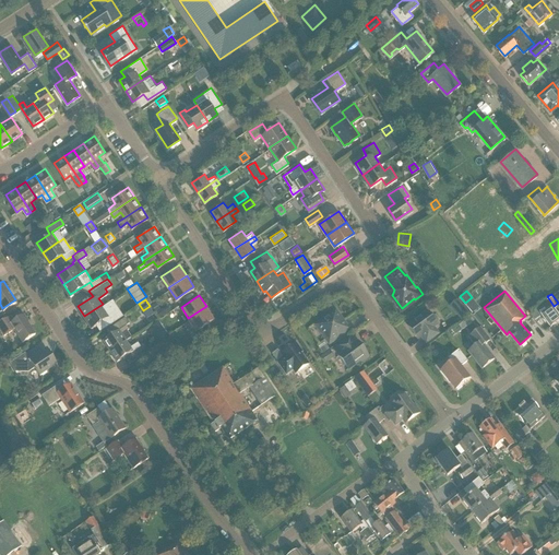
[(175,305),(173,302),(166,306),(167,307),(162,310),(161,308),(156,311),(159,316),(168,309),(175,305)]
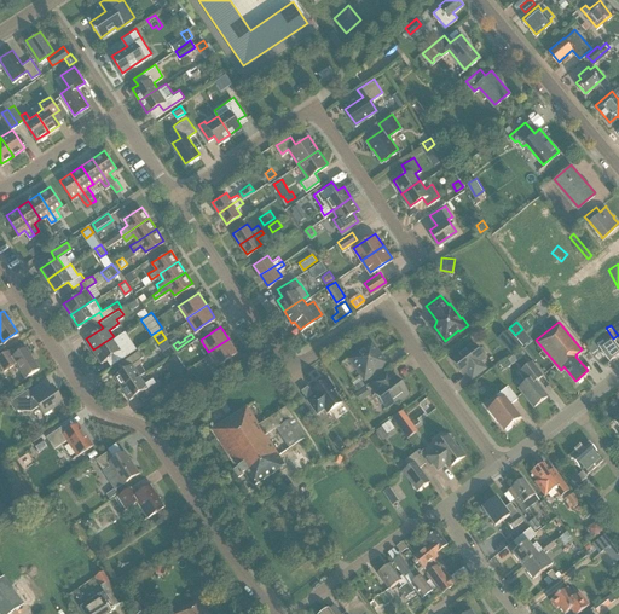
[(114,336),(93,349),(100,361),(117,351),(121,357),(136,347),(131,341),(128,342),(126,337),(117,342),(114,336)]
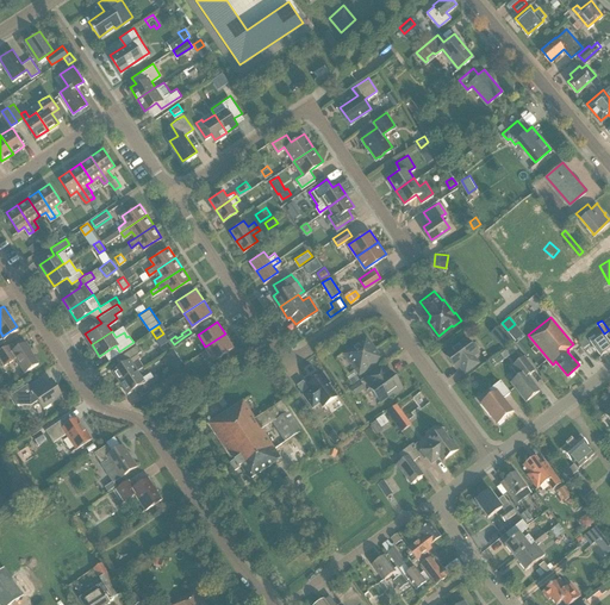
[(504,331),(497,337),(503,344),(510,338),(504,331)]
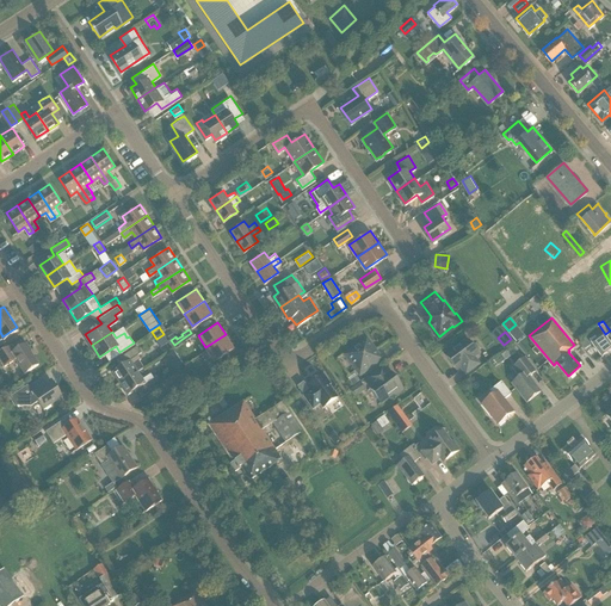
[(602,354),(610,346),(610,342),(603,332),(597,335),(594,334),(590,338),(602,354)]
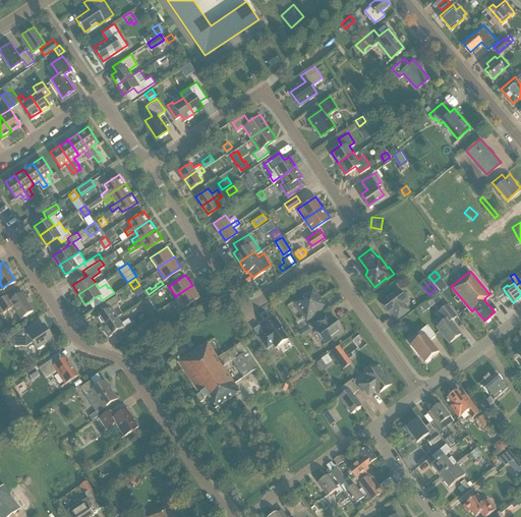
[(192,285),(175,296),(182,306),(199,295),(192,285)]
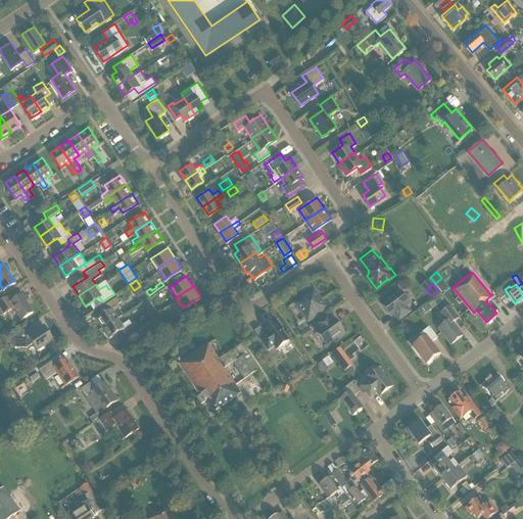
[(322,298),(314,288),(295,301),(307,318),(322,308),(318,301),(322,298)]
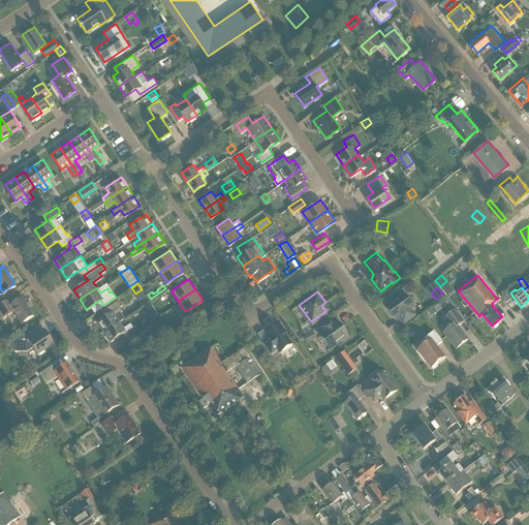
[(384,304),(393,314),(396,312),(403,321),(414,313),(410,307),(413,304),(404,291),(394,300),(393,298),(384,304)]
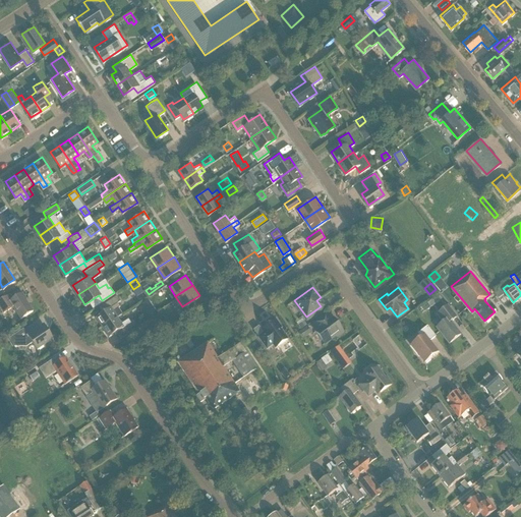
[(499,296),(503,293),(499,287),(494,290),(499,296)]
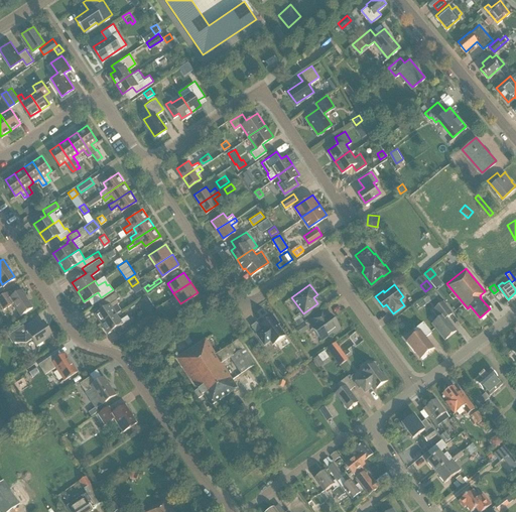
[(25,294),(26,293),(22,287),(10,295),(7,290),(0,294),(0,302),(3,307),(13,301),(21,313),(32,305),(25,294)]
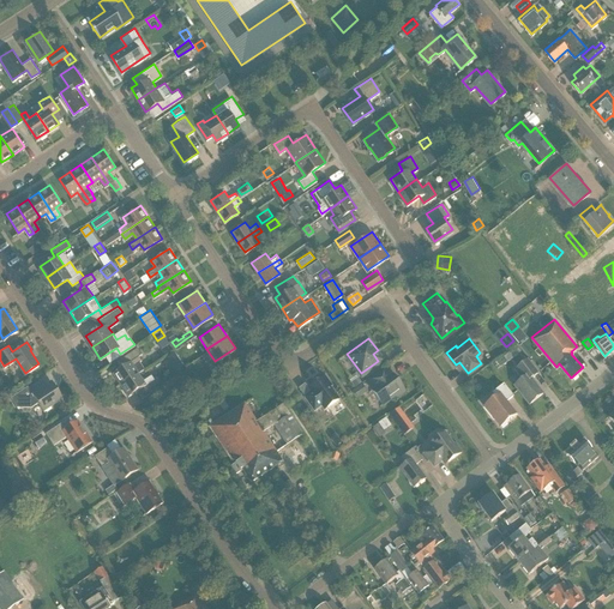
[(120,383),(138,371),(144,367),(139,359),(142,357),(138,354),(142,351),(138,345),(122,355),(127,361),(113,371),(120,383)]
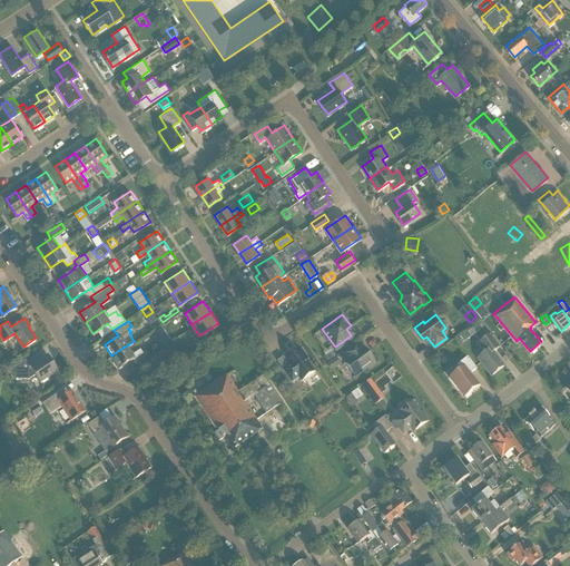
[(475,323),(467,329),(468,329),(471,333),(479,328),(478,328),(475,323)]
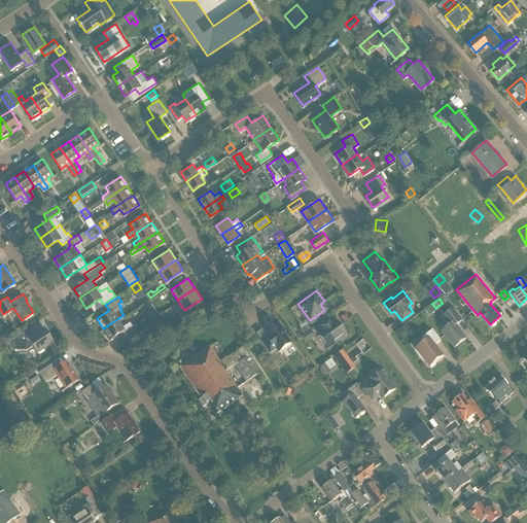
[(145,310),(150,317),(157,312),(152,305),(145,310)]
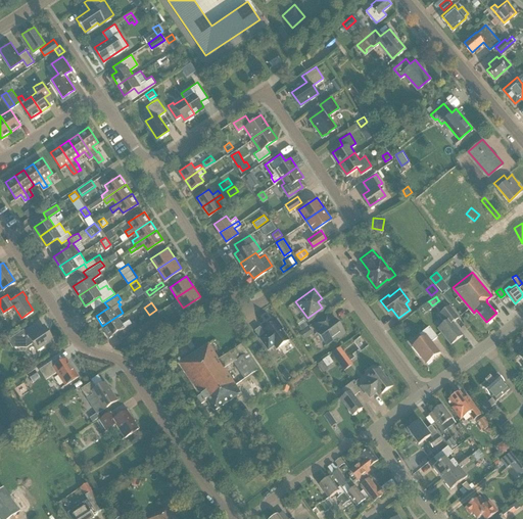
[(458,316),(449,304),(438,313),(444,321),(438,326),(450,342),(463,332),(453,320),(458,316)]
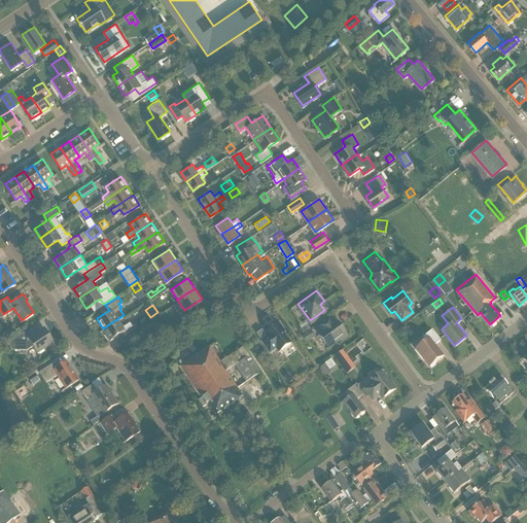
[(329,315),(318,323),(322,329),(319,333),(328,345),(339,337),(340,339),(348,333),(340,321),(336,324),(329,315)]
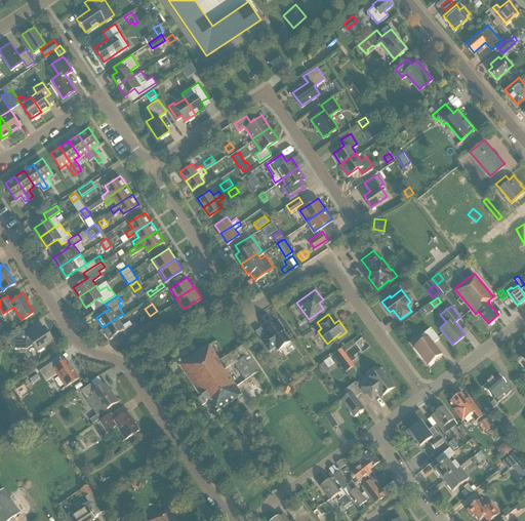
[(122,323),(118,317),(103,327),(110,336),(122,328),(126,334),(121,338),(121,339),(126,335),(138,327),(133,320),(131,322),(129,318),(122,323)]
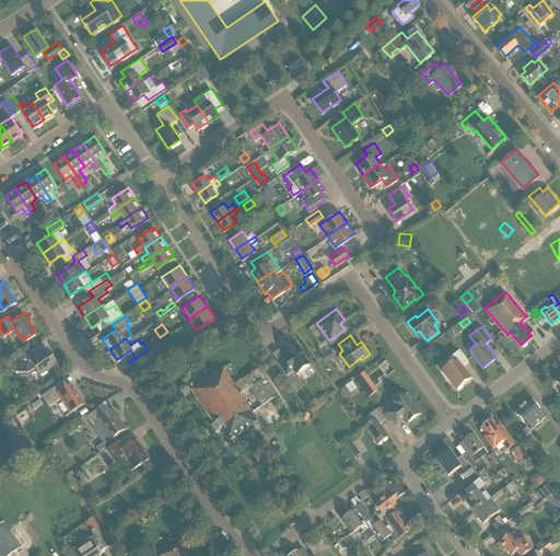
[(302,348),(296,340),(284,349),(287,352),(278,359),(287,372),(293,367),(296,371),(310,361),(301,349),(302,348)]
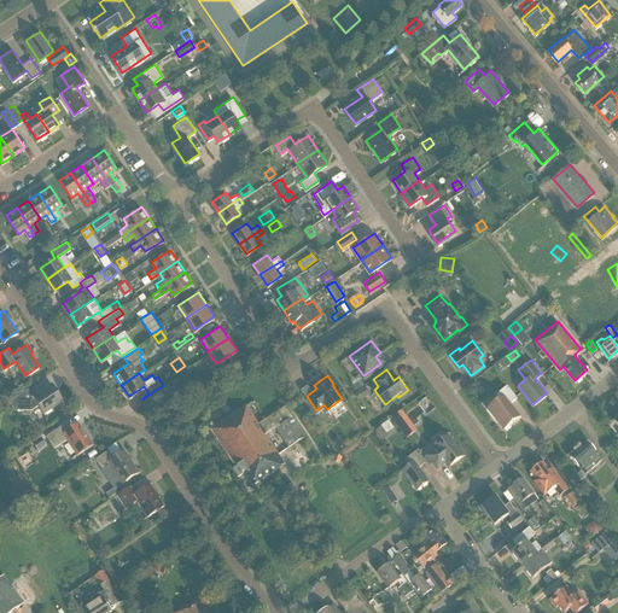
[(363,381),(360,377),(353,381),(356,386),(363,381)]
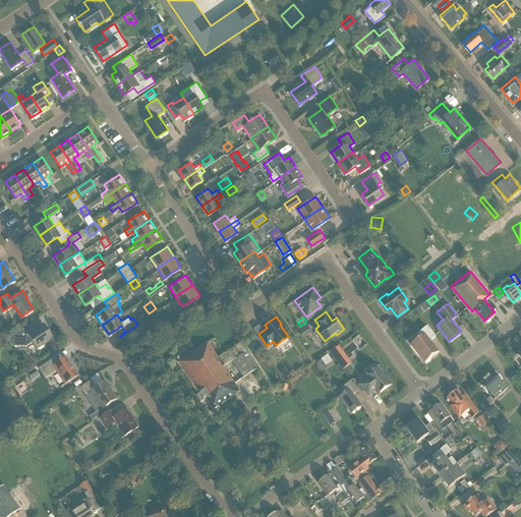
[(35,321),(24,328),(23,326),(9,336),(14,343),(26,344),(33,340),(39,349),(39,348),(44,344),(43,342),(52,336),(54,339),(54,338),(44,323),(39,326),(35,321)]
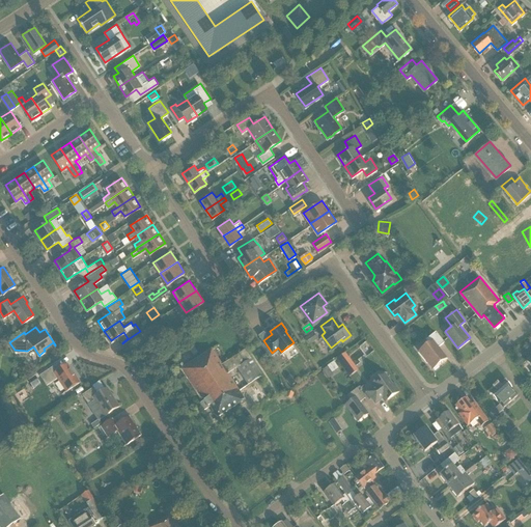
[(444,340),(436,329),(425,337),(428,340),(418,349),(432,366),(447,356),(438,344),(444,340)]
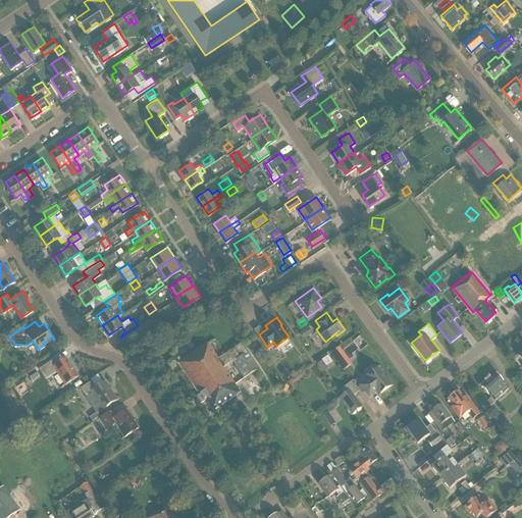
[(312,330),(308,324),(299,330),(304,337),(312,330)]
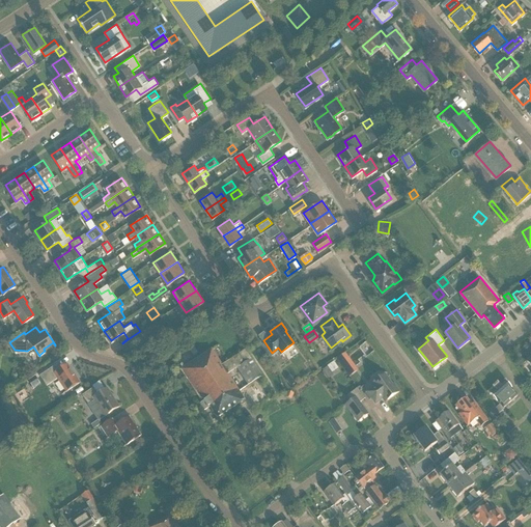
[(212,345),(180,366),(203,399),(200,401),(200,404),(202,407),(205,407),(206,406),(210,404),(217,415),(245,396),(239,388),(228,370),(236,365),(248,382),(261,373),(245,348),(222,362),(212,345)]
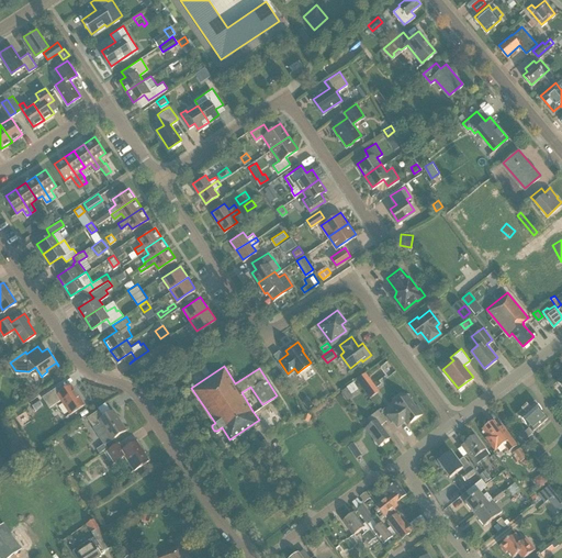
[(356,377),(364,389),(372,384),(363,372),(356,377)]
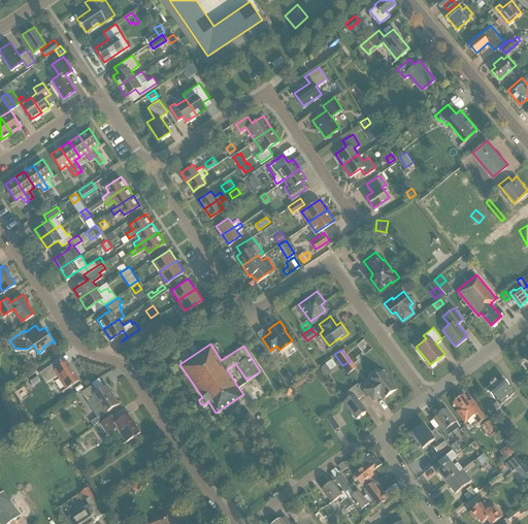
[(66,387),(78,378),(67,360),(56,367),(53,362),(39,370),(46,381),(58,373),(66,387)]
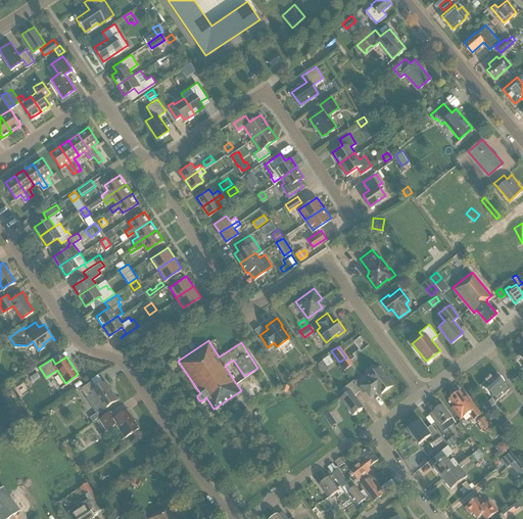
[(328,366),(323,359),(318,362),(323,370),(328,366)]
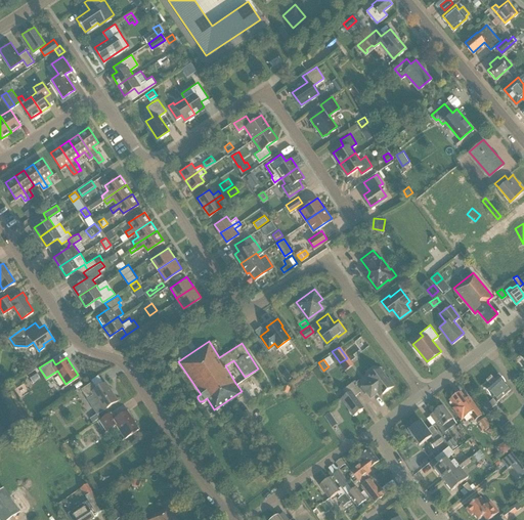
[(368,379),(360,385),(364,391),(365,390),(369,395),(380,388),(382,391),(394,383),(388,376),(387,377),(380,366),(366,377),(368,379)]
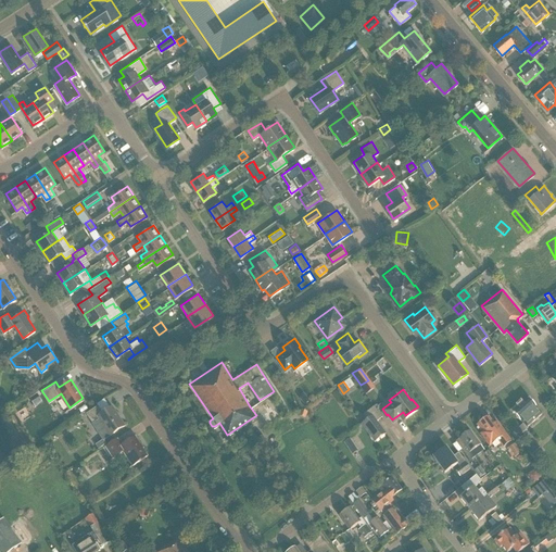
[(37,391),(29,397),(33,402),(40,397),(37,391)]
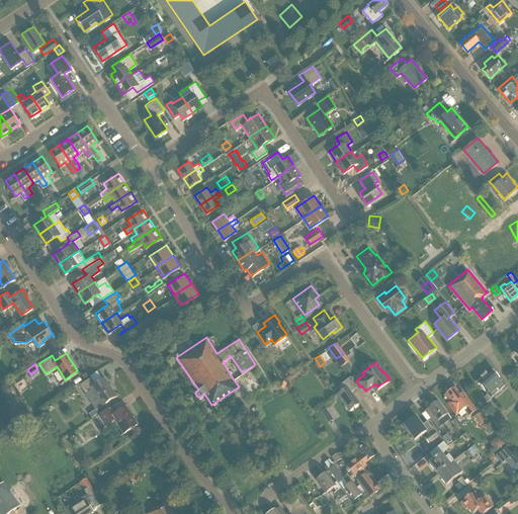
[(283,364),(279,367),(283,373),(288,370),(283,364)]
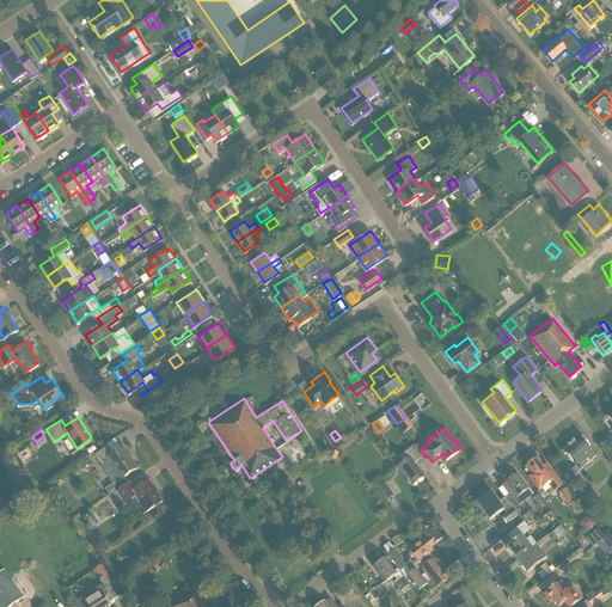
[(580,467),(597,452),(581,435),(564,451),(576,463),(563,473),(568,479),(581,467),(580,467)]
